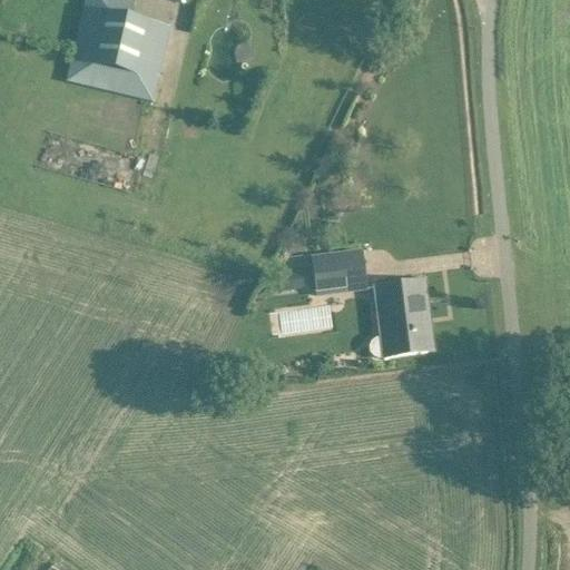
[(85,0),(65,82),(151,102),(170,28),(130,18),(134,0),(85,0)]
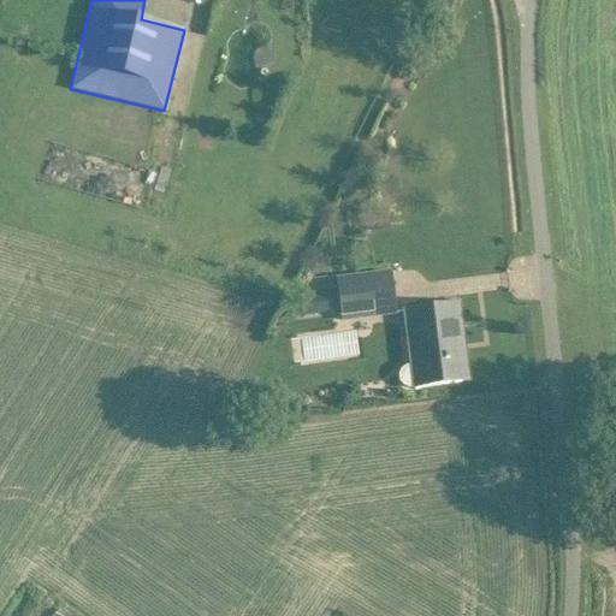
[(388,273),(336,280),(341,320),(395,314),(388,273)]
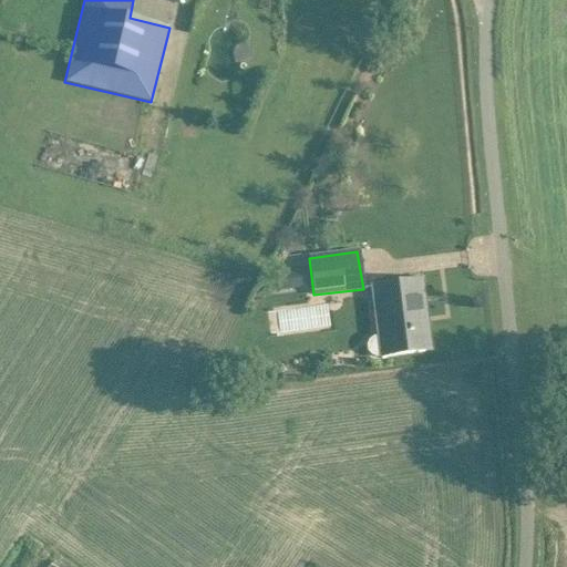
[(372,288),(379,337),(373,338),(369,341),(367,346),(368,352),(371,357),(375,358),(431,351),(422,281),(372,288)]
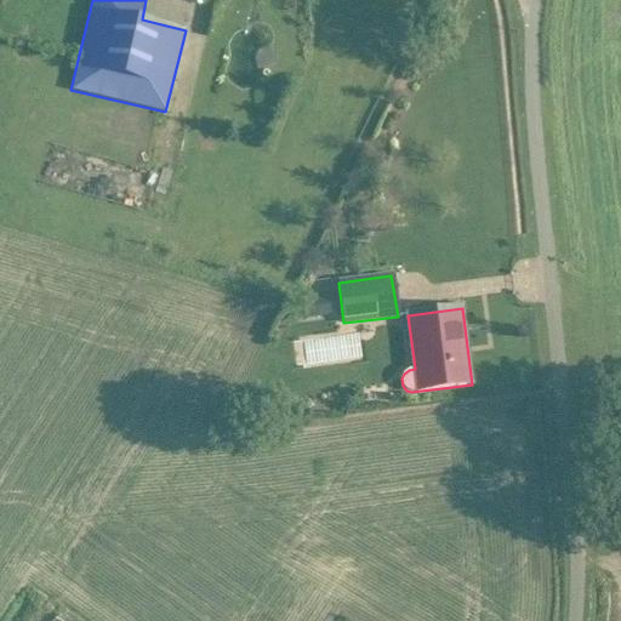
[(294,337),(296,364),(363,358),(360,331),(294,337)]
